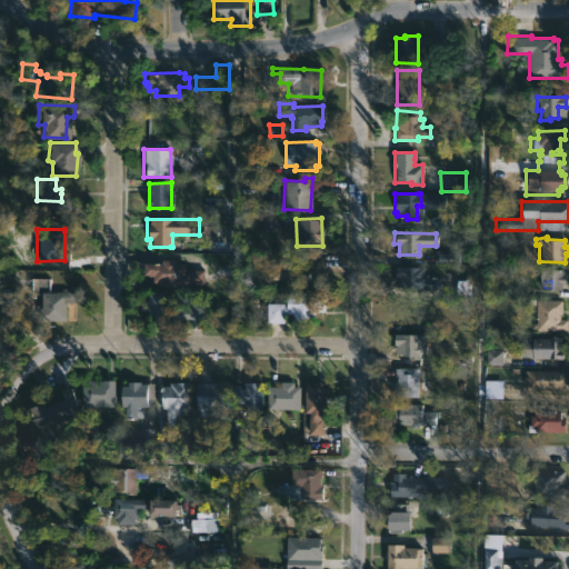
[(309,270),(309,286),(285,286),(285,280),(270,280),(270,267),(278,267),(278,256),(322,256),(322,270),(309,270)]
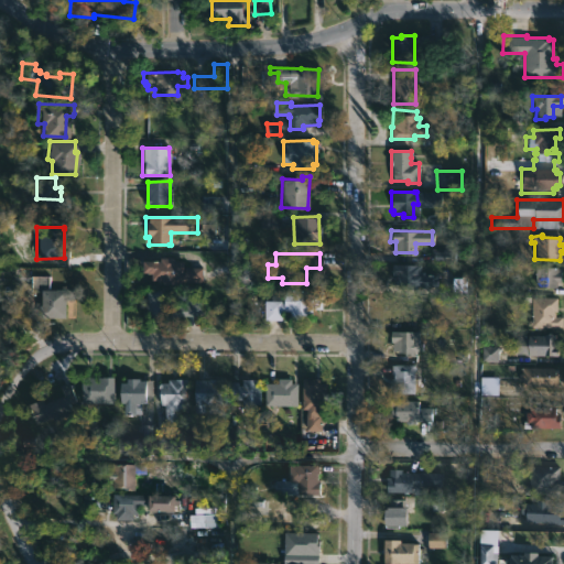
[(172,259),(172,261),(182,261),(182,268),(203,269),(203,282),(182,282),(182,285),(161,284),(161,280),(140,280),(140,261),(159,261),(159,258),(172,259)]
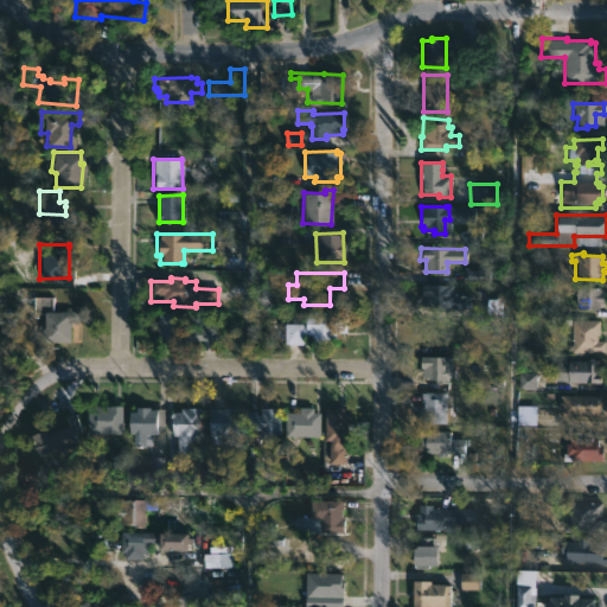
[(445,285),(445,287),(449,287),(449,292),(454,292),(454,295),(467,295),(467,308),(441,310),(441,307),(421,307),(421,289),(429,289),(429,285),(445,285)]
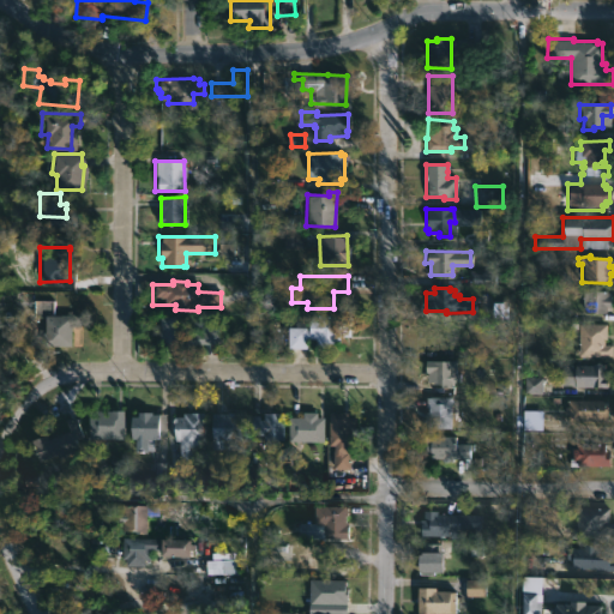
[(606,292),(606,296),(609,296),(609,307),(606,306),(606,313),(582,313),(583,293),(585,293),(585,290),(606,292)]
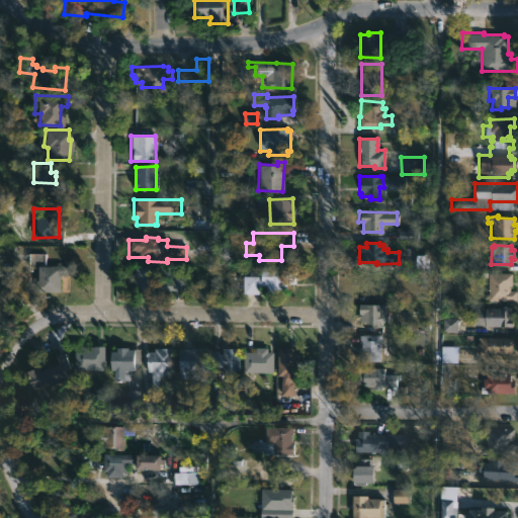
[(46,254),(45,266),(67,266),(67,276),(59,276),(59,293),(35,292),(36,268),(24,267),(24,253),(46,254)]
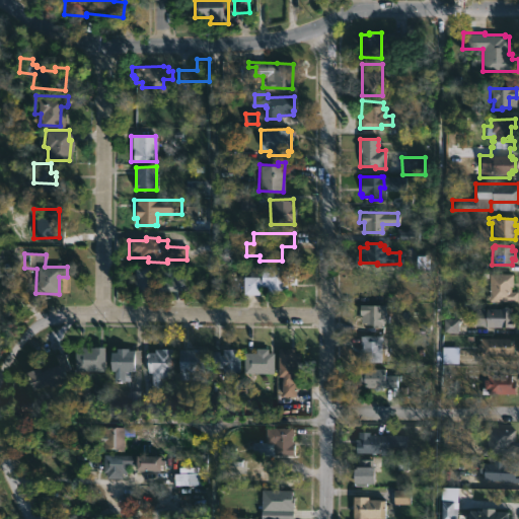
[(163,265),(163,273),(183,273),(183,291),(132,290),(132,267),(147,267),(147,265),(163,265)]
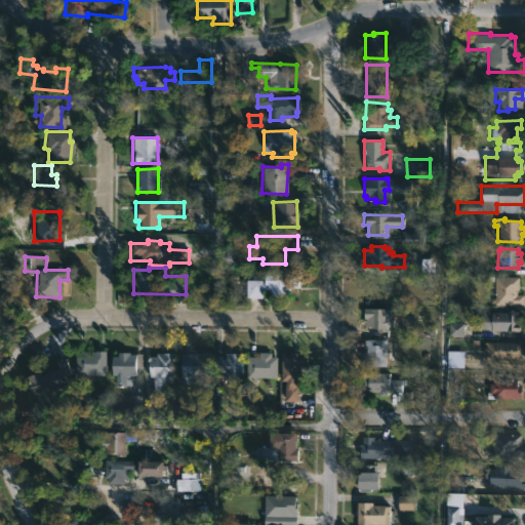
[(298,271),(297,288),(287,288),(287,295),(278,294),(278,297),(266,297),(266,290),(258,290),(258,298),(244,298),(244,281),(259,281),(259,283),(263,283),(263,272),(266,271),(298,271)]
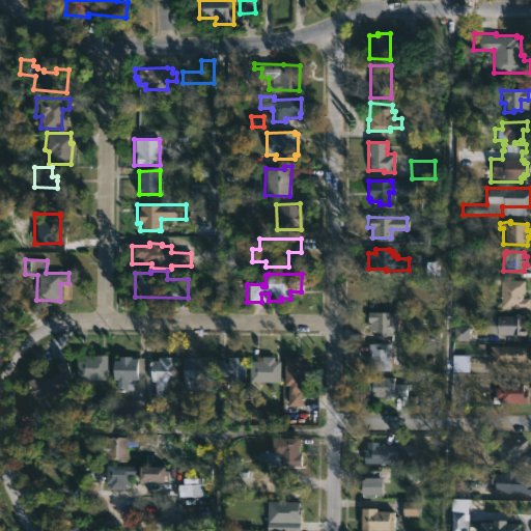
[(524,291),(524,294),(522,294),(522,298),(529,299),(529,309),(500,308),(500,280),(524,280),(524,291)]
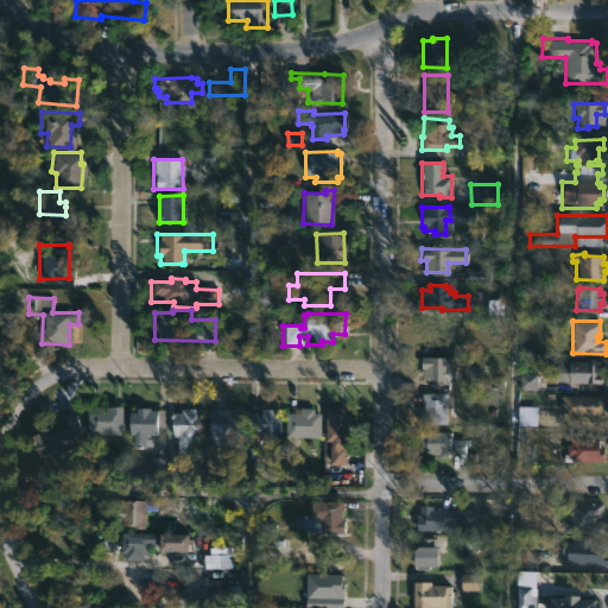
[(457,371),(457,379),(450,379),(450,384),(439,384),(439,379),(426,378),(426,356),(455,358),(455,371),(457,371)]
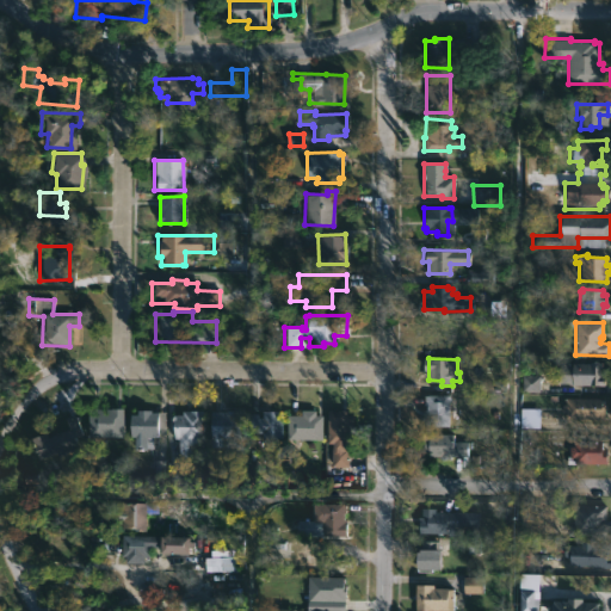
[(604,360),(605,363),(605,376),(609,376),(609,386),(563,383),(563,365),(565,365),(565,364),(576,365),(576,363),(593,363),(593,362),(604,360)]
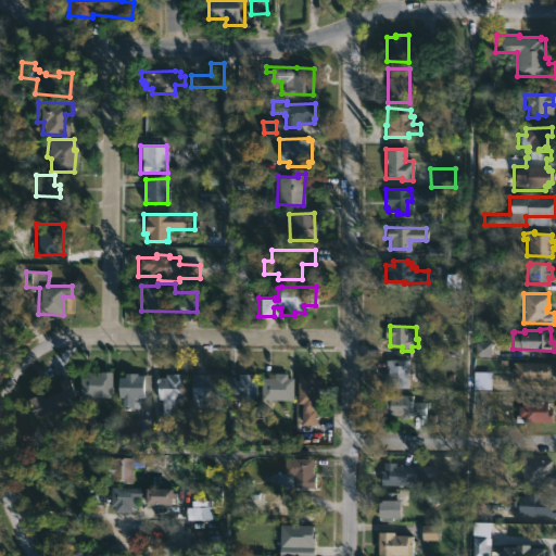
[(491,356),(492,342),(476,342),(476,356),(491,356)]
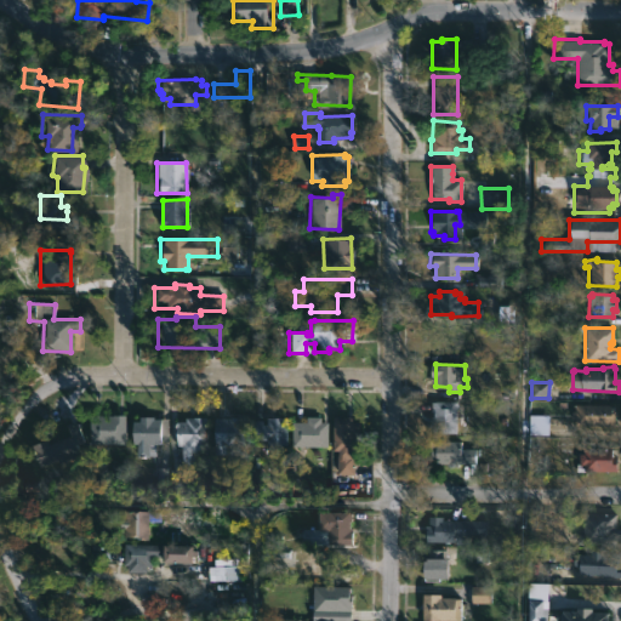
[(455,402),(455,433),(429,434),(429,421),(432,421),(432,420),(429,420),(429,417),(432,417),(432,411),(429,411),(429,403),(455,402)]
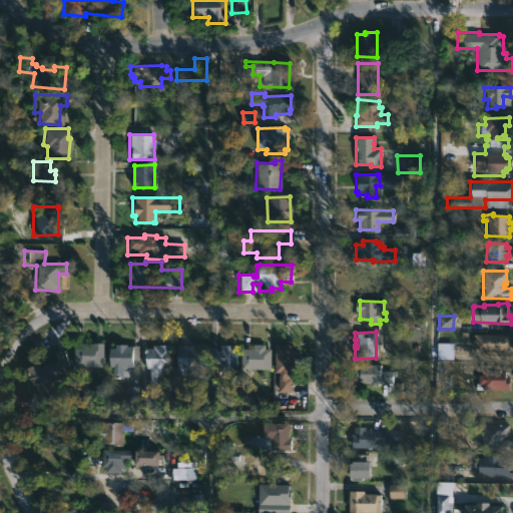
[(510,335),(509,352),(478,351),(478,346),(474,346),(474,341),(477,341),(477,335),(510,335)]
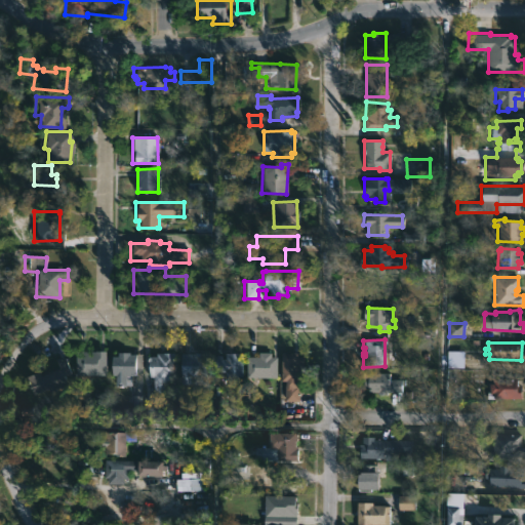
[(106,356),(108,356),(109,375),(101,375),(101,380),(88,380),(88,373),(75,374),(74,353),(106,351),(106,356)]
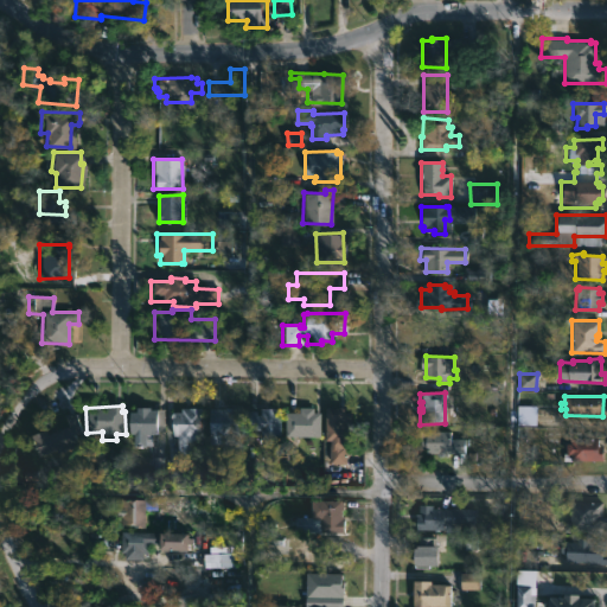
[(279,407),(279,435),(266,435),(267,428),(243,428),(244,411),(255,411),(255,415),(260,415),(260,407),(279,407)]
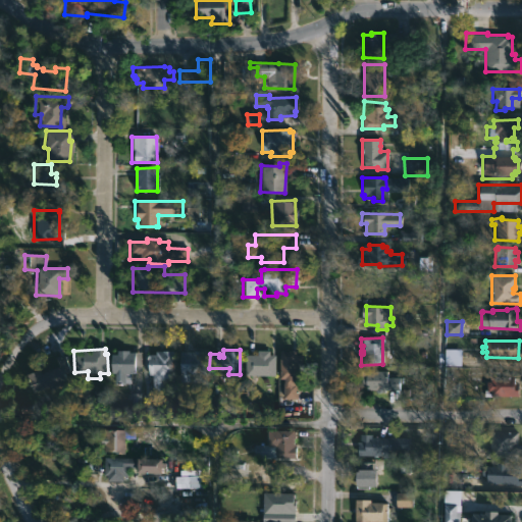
[(445,366),(461,366),(461,350),(446,350),(445,366)]
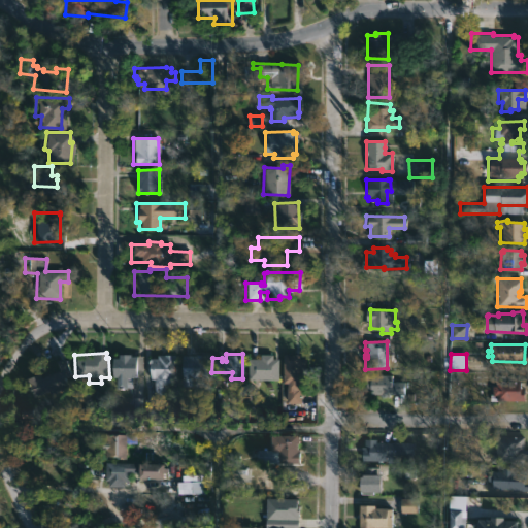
[(128,355),(128,357),(135,357),(135,378),(130,378),(130,388),(114,389),(114,375),(109,375),(109,359),(116,359),(116,355),(128,355)]
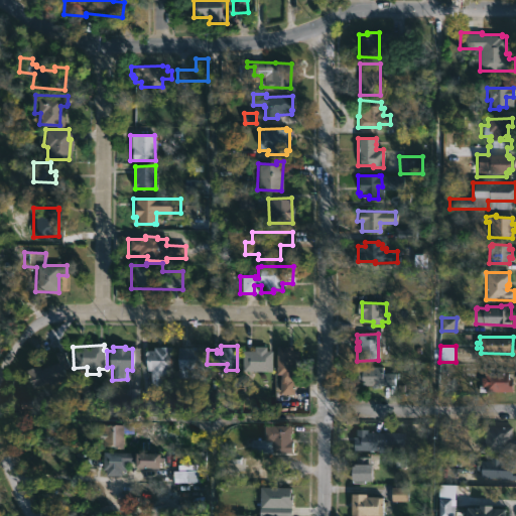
[(173,347),(172,377),(163,377),(163,386),(153,386),(153,390),(156,390),(155,409),(142,409),(143,378),(152,379),(152,371),(149,371),(149,350),(155,350),(156,347),(173,347)]
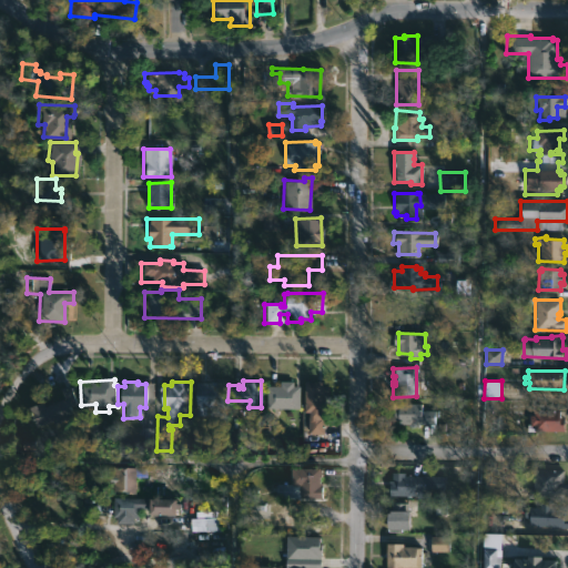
[(210,415),(199,415),(199,383),(223,382),(223,405),(211,404),(210,415)]
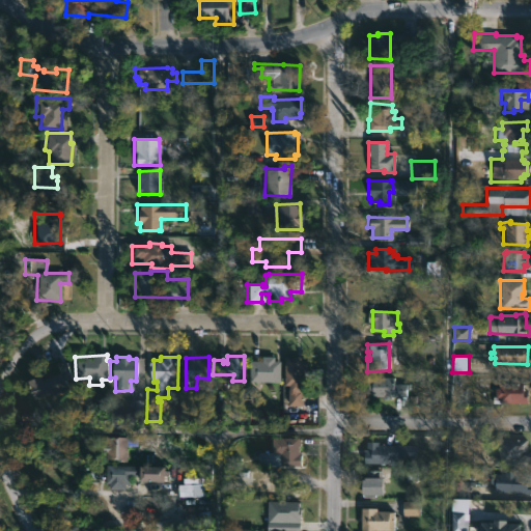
[(274,357),(274,361),(280,361),(280,383),(247,383),(248,361),(260,361),(260,357),(274,357)]
